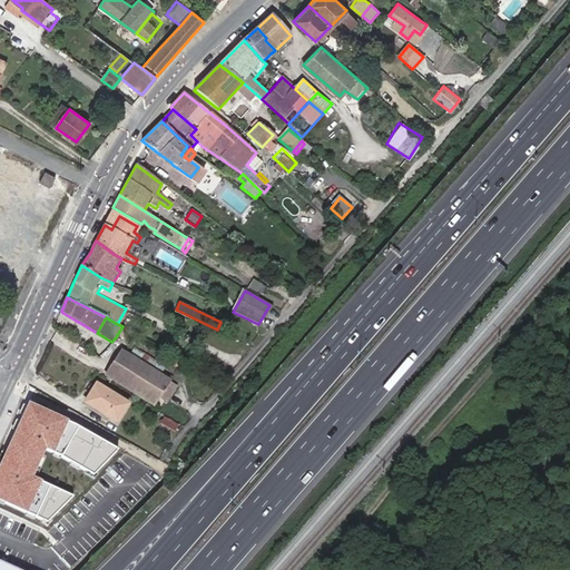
[(135,349),(130,355),(141,362),(161,375),(167,367),(135,349)]
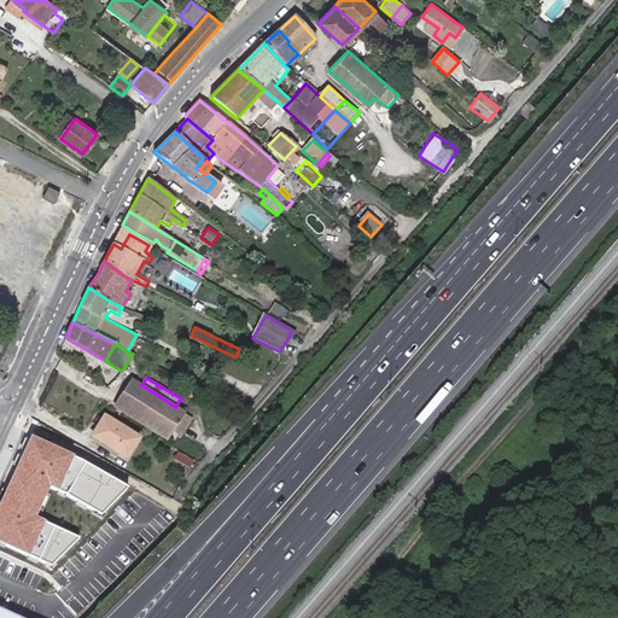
[(115,406),(167,438),(184,412),(175,407),(153,392),(141,385),(133,379),(115,406)]
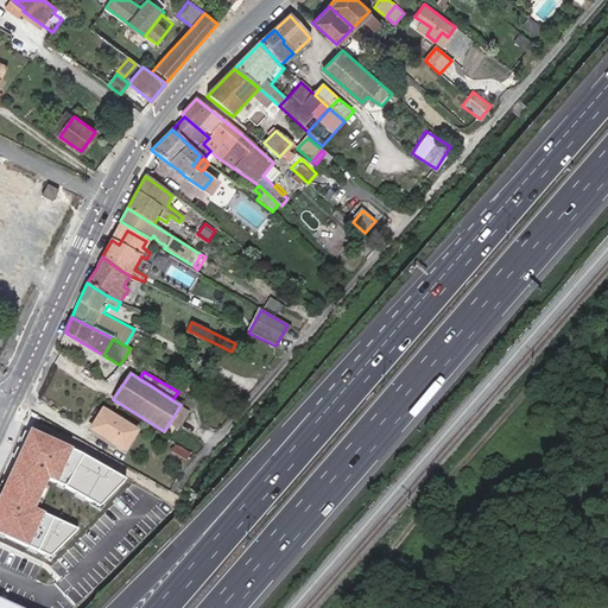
[(137,431),(102,410),(89,430),(124,451),(137,431)]
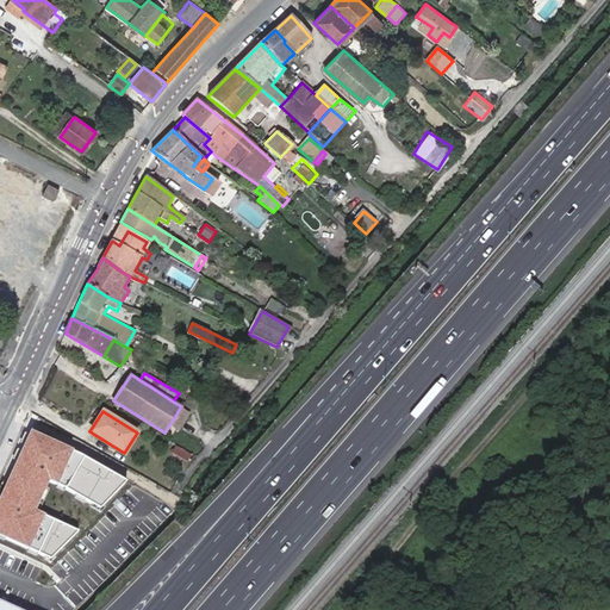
[(82,455),(29,433),(0,495),(0,536),(50,559),(78,534),(36,512),(49,481),(64,489),(98,509),(126,483),(82,455)]
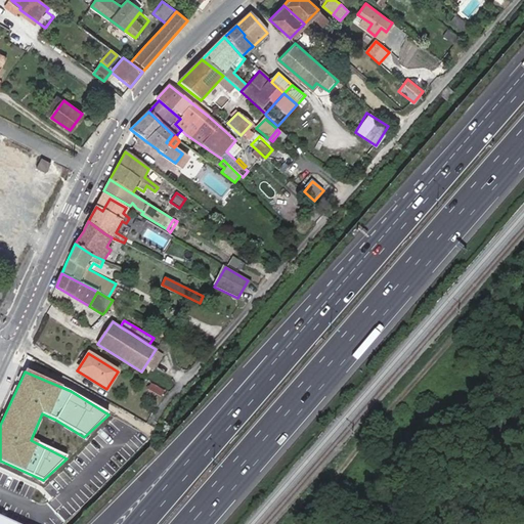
[(162,392),(149,384),(147,389),(160,396),(162,392)]
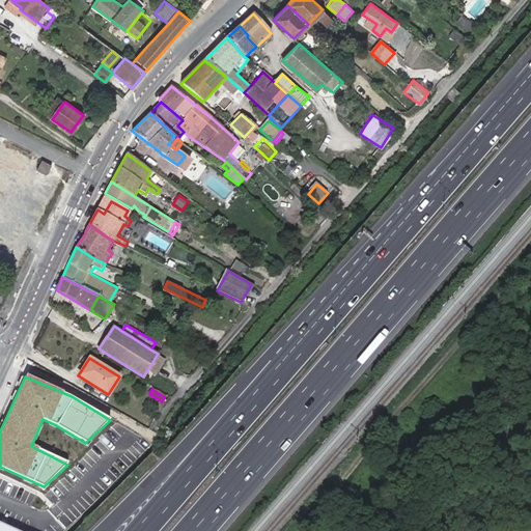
[(139,435),(116,457),(127,469),(149,446),(139,435)]
